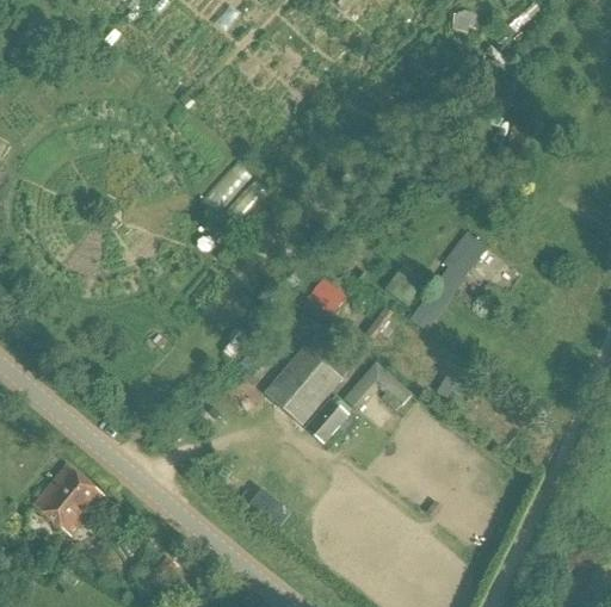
[(216,142),(204,155),(230,179),(242,166),(216,142)]
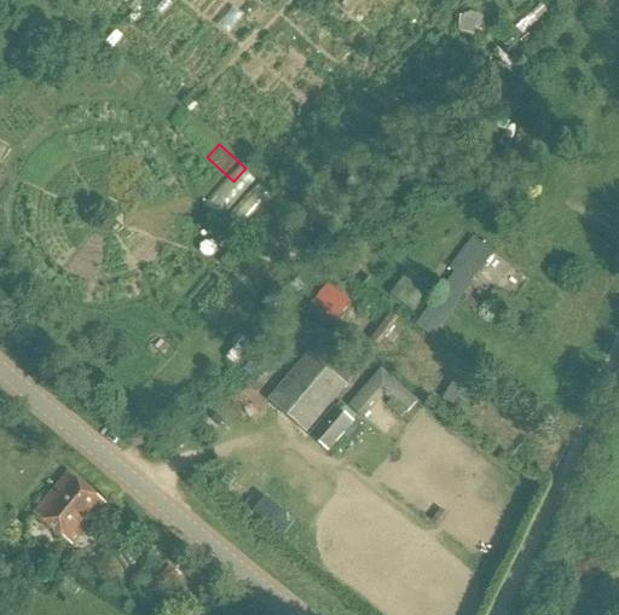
[(432,336),(491,247),(473,236),(450,266),(455,270),(415,323),(432,336)]
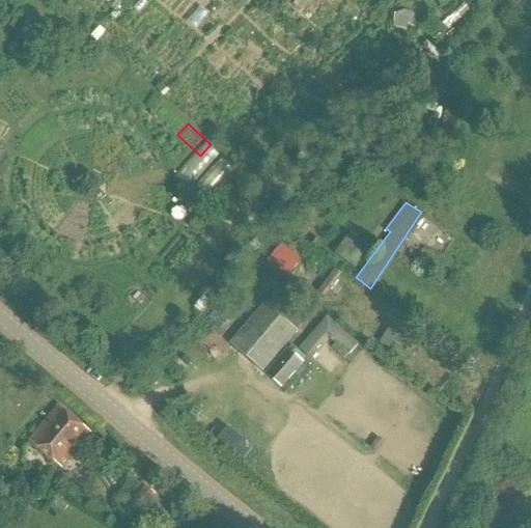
[(353,265),(368,244),(350,230),(334,251),(353,265)]
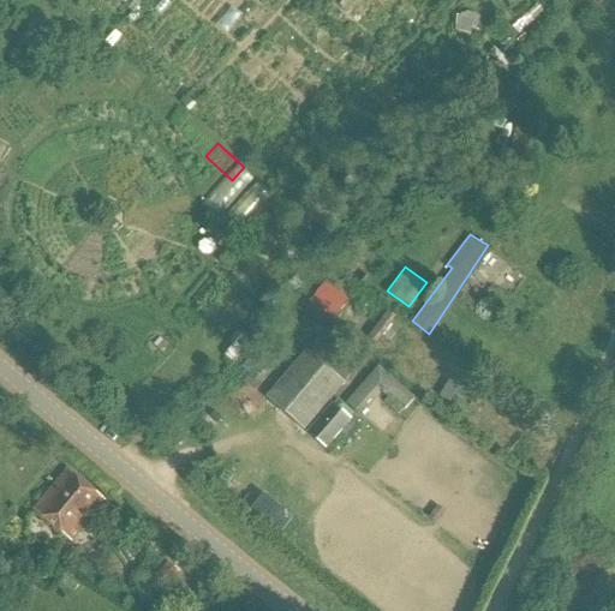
[(326,280),(310,299),(334,318),(350,298),(326,280)]
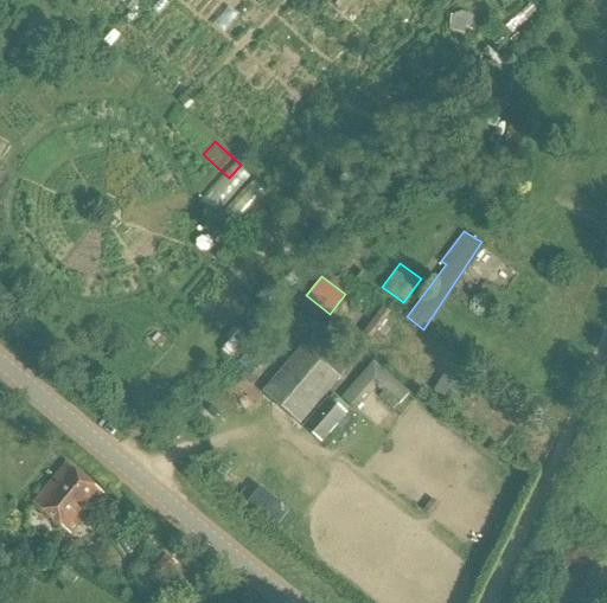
[(267,359),(253,346),(240,359),(254,372),(267,359)]
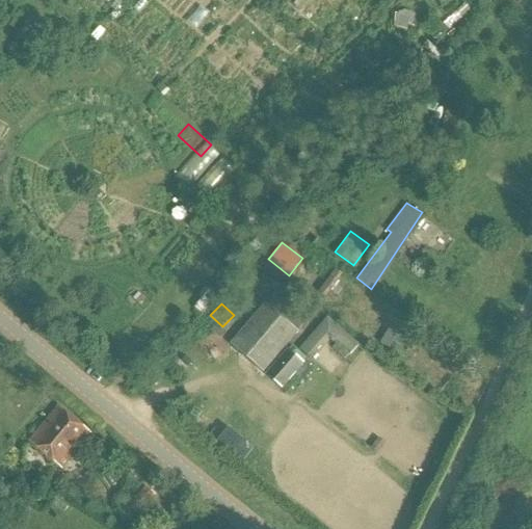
[(267,305),(232,346),(247,360),(262,371),(297,329),(290,323),(285,319),(267,305)]
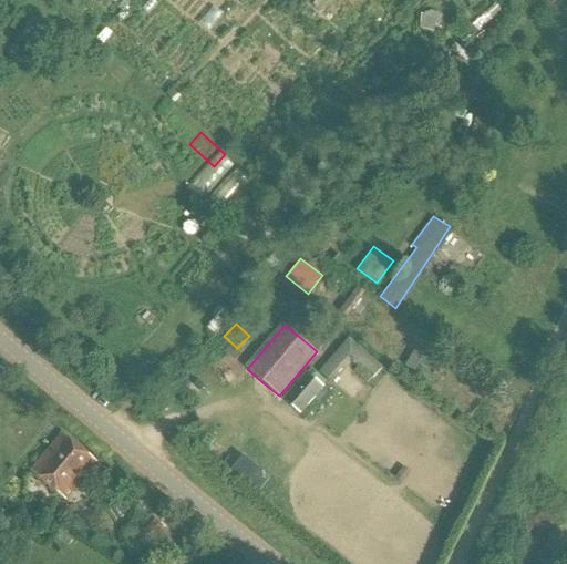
[(381,366),(349,337),(319,370),(330,379),(350,357),(372,377),(381,366)]
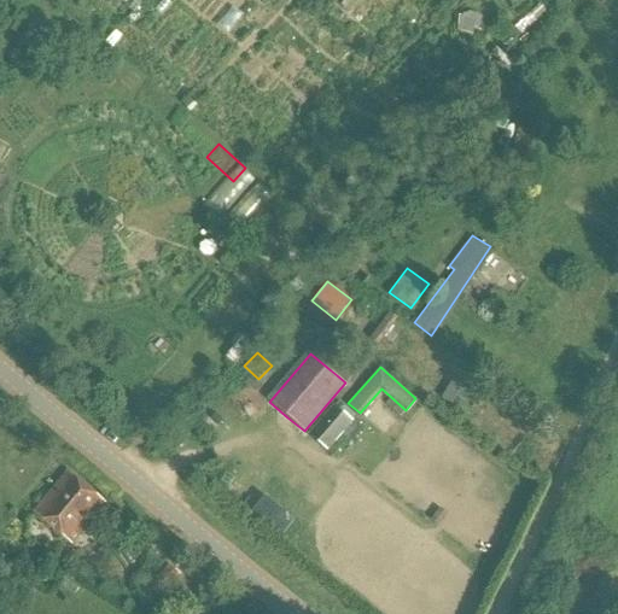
[(452,380),(442,397),(450,403),(461,386),(452,380)]
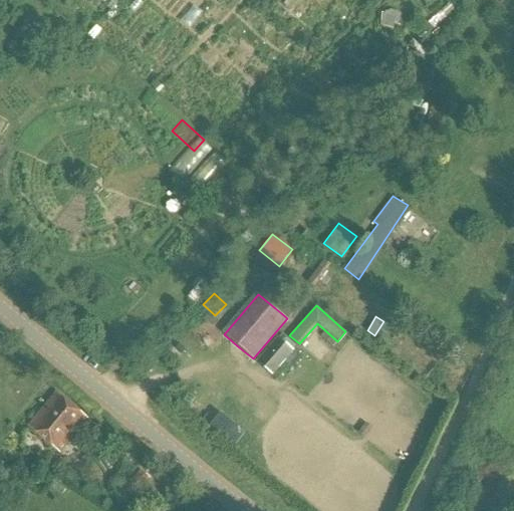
[(279,336),(256,360),(256,361),(272,375),(293,350),(279,336)]
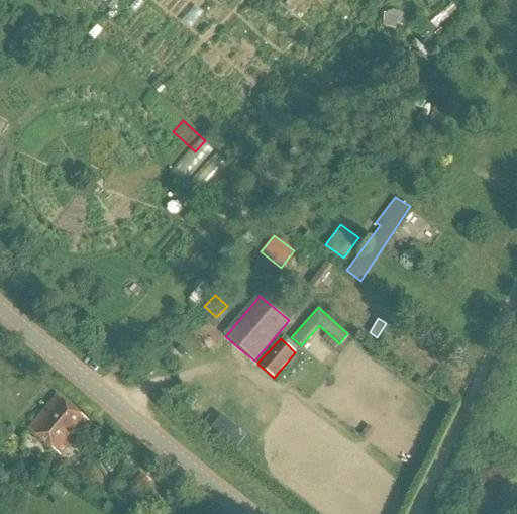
[(59,453),(87,420),(56,394),(28,428),(59,453)]
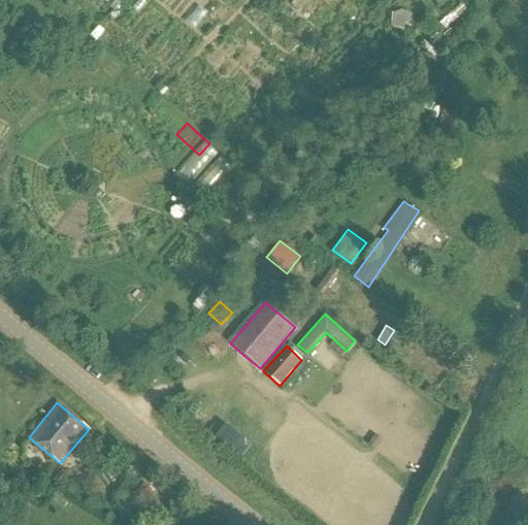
[(145,498),(136,490),(128,500),(137,509),(145,498)]
